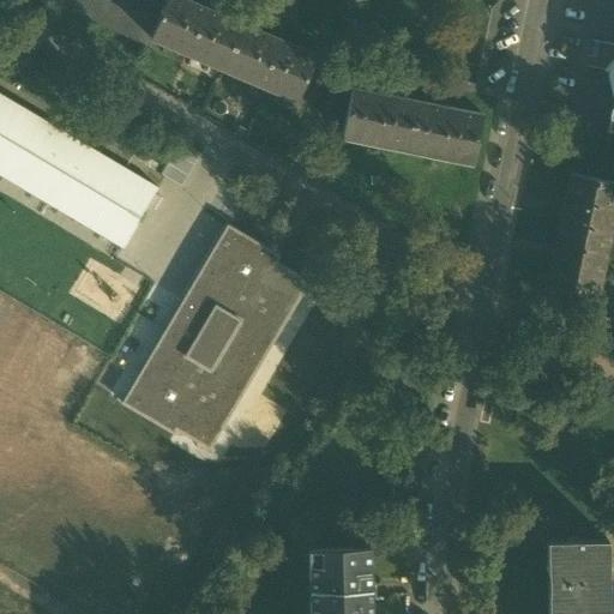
[(43,0),(98,24),(108,0),(43,0)]
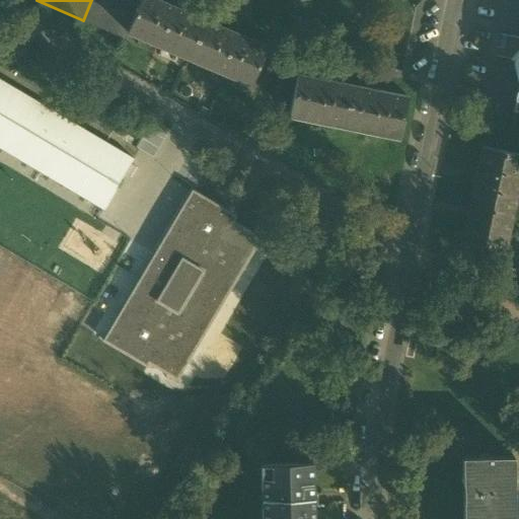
[(134,16),(95,0),(91,0),(83,20),(124,39),(127,33),(134,16)]
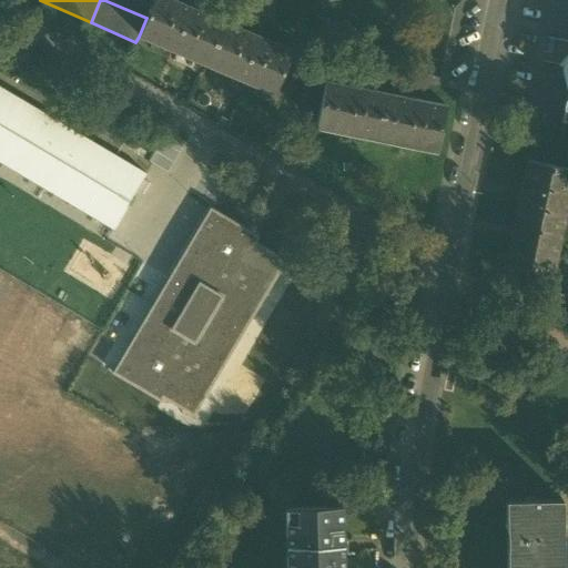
[(224,22),(171,0),(153,0),(146,18),(139,37),(206,64),(224,22)]
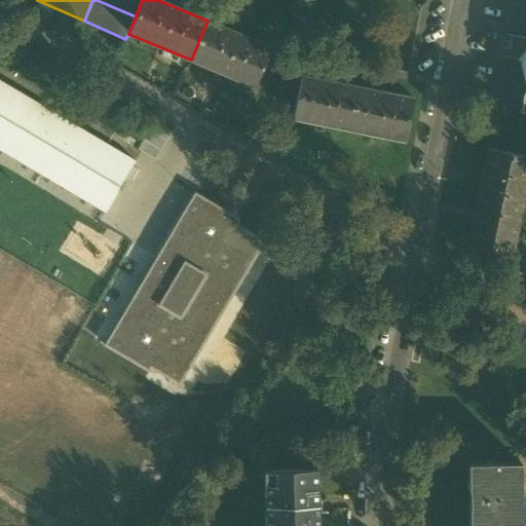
[(271,47),(208,21),(191,60),(255,86),(271,47)]
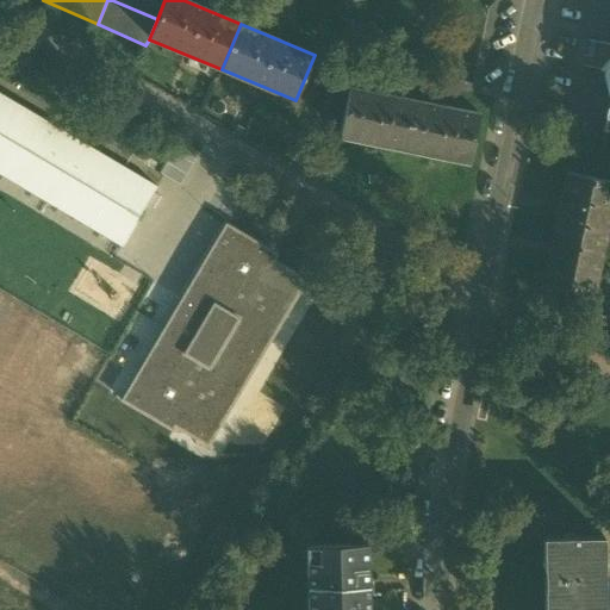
[(478,114),(350,87),(340,134),(468,161),(478,114)]
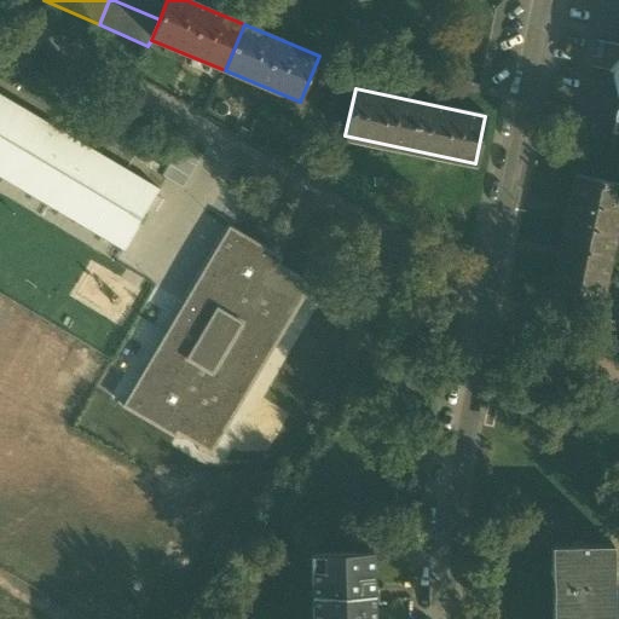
[(158,190),(0,96),(0,177),(123,250),(158,190)]
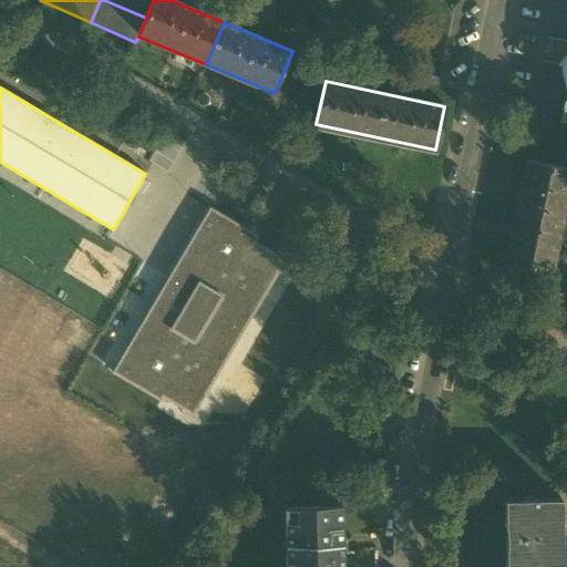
[(566,192),(566,168),(526,161),(504,267),(549,277),(566,192)]
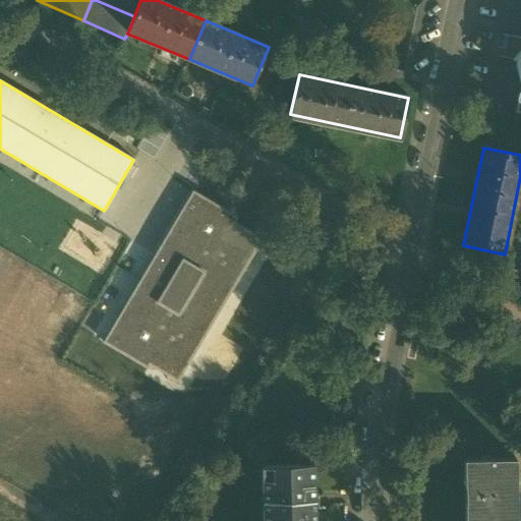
[(149,365),(177,382),(261,237),(235,223),(237,218),(191,191),(104,343),(147,367),(149,365)]
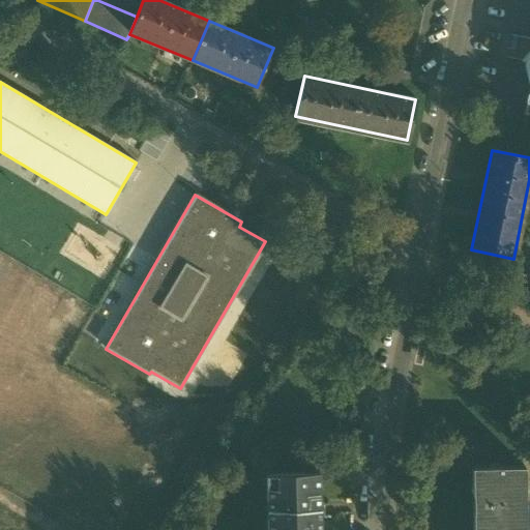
[(525,529),(524,466),(471,467),(472,529),(525,529)]
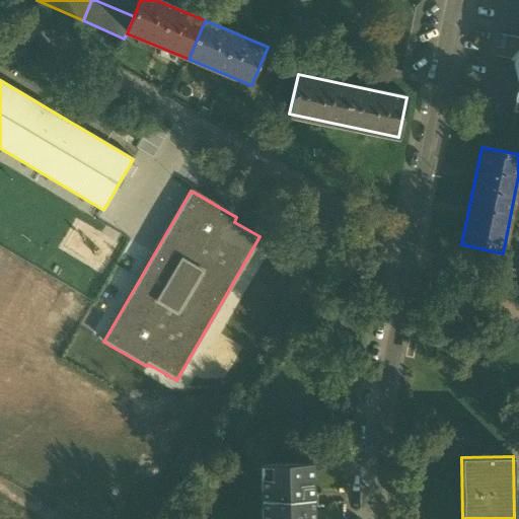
[(312,518),(311,460),(260,461),(261,518),(312,518)]
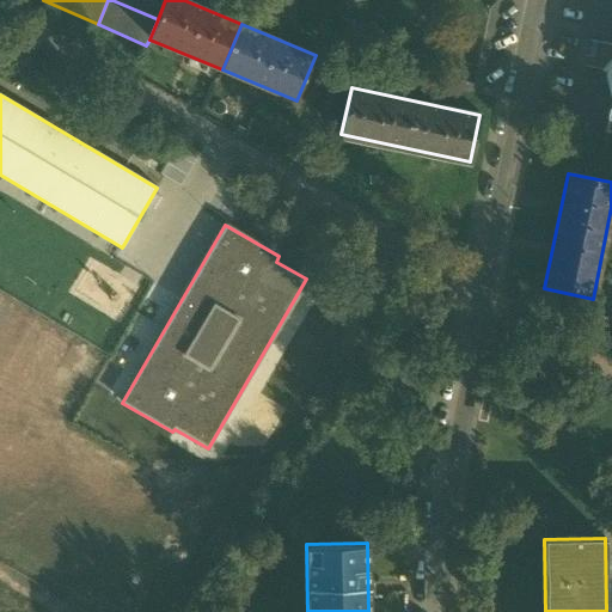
All buildings are outlined.
